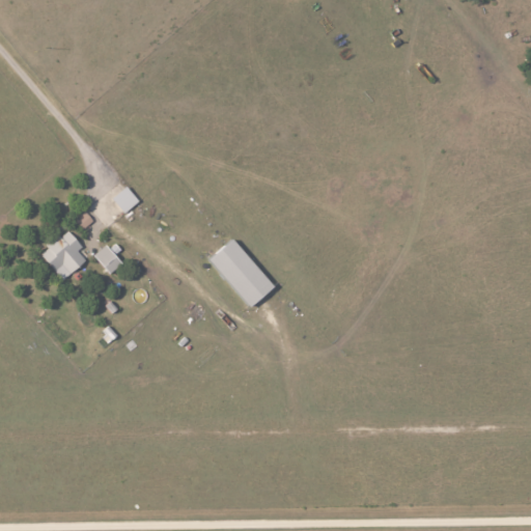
[(122,214),(137,201),(126,186),(110,198),(122,214)]
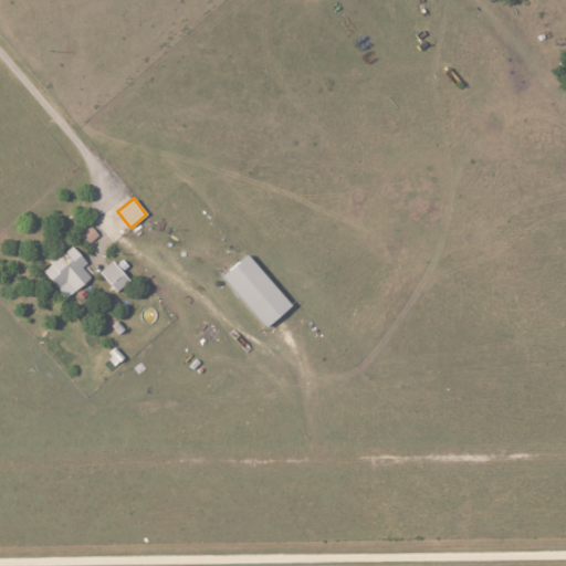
[(80,234),(87,243),(97,234),(90,226),(80,234)]
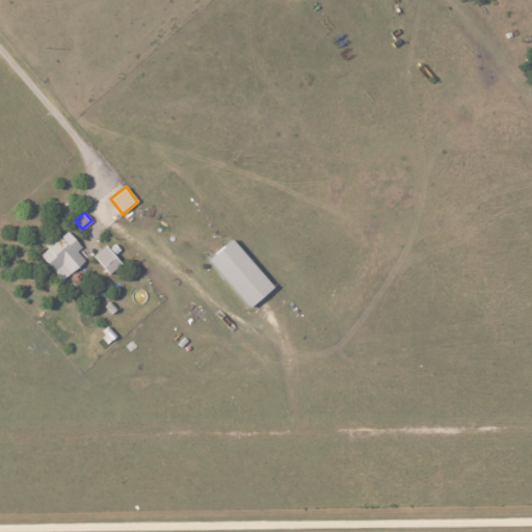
[(61,281),(84,262),(76,250),(80,247),(67,230),(38,253),(61,281)]
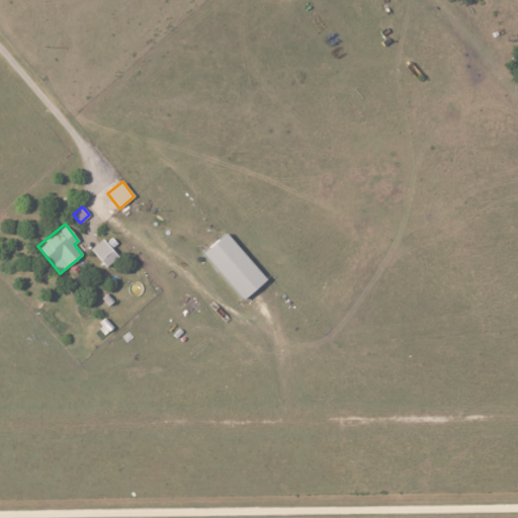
[(202,254),(244,299),(266,279),(225,233),(202,254)]
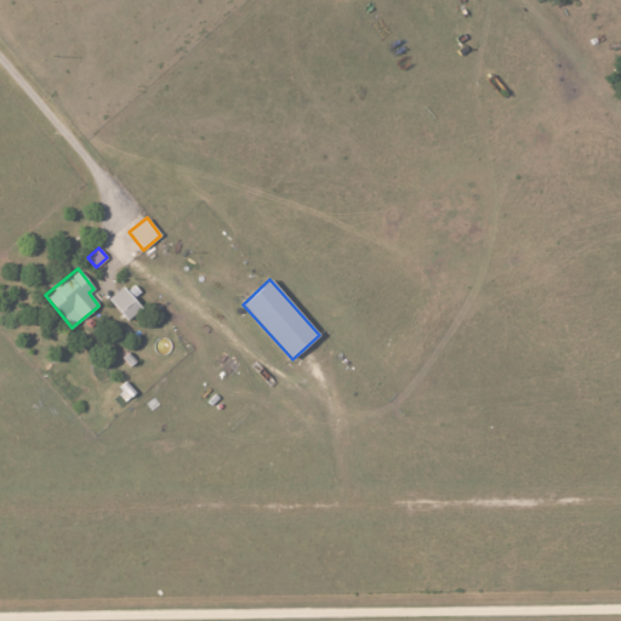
[(107,300),(126,320),(141,308),(121,286),(107,300)]
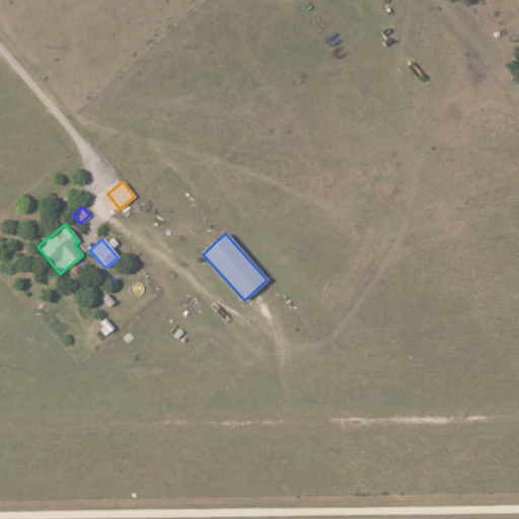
All buildings are outlined.
